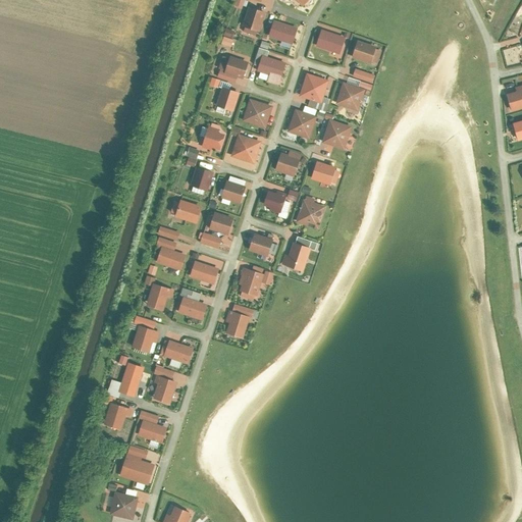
[(263,13),(249,9),(242,31),(256,35),(263,13)]
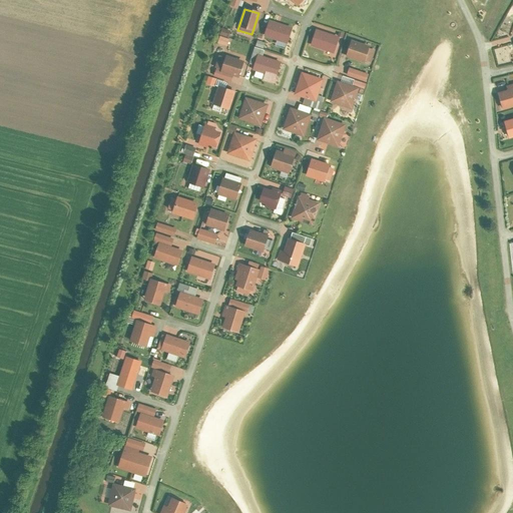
[(291,29),(271,22),(266,35),(287,42),(291,29)]
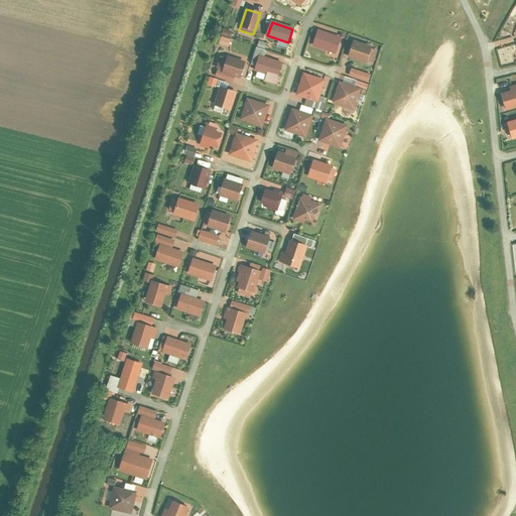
[(220,44),(229,46),(233,30),(223,28),(220,44)]
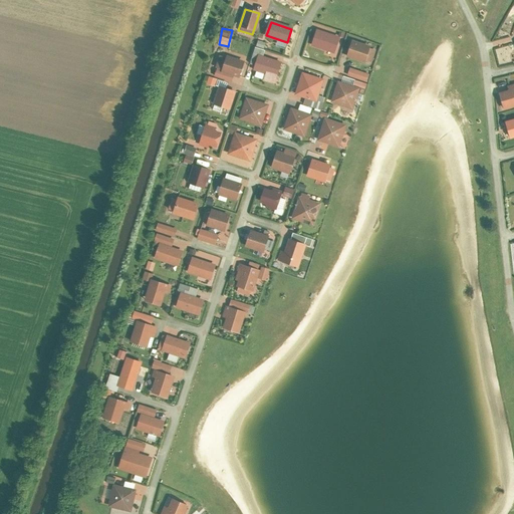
[(338,37),(318,31),(313,45),(334,52),(338,37)]
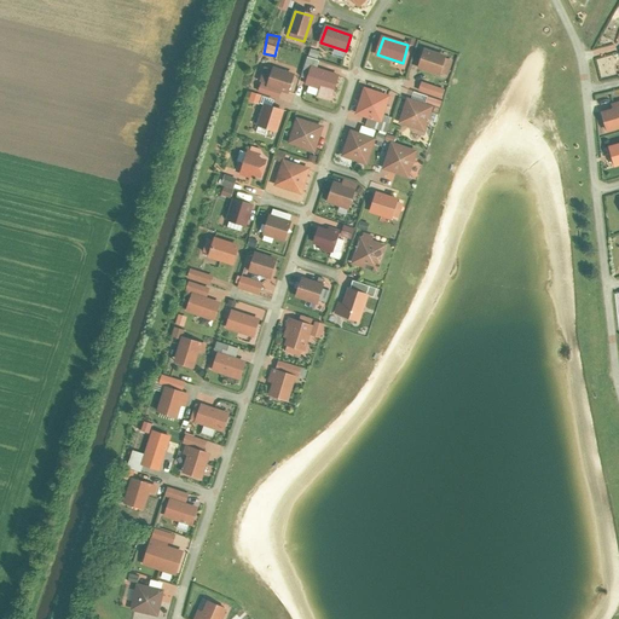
[(445,57),(423,50),(418,69),(439,75),(445,57)]
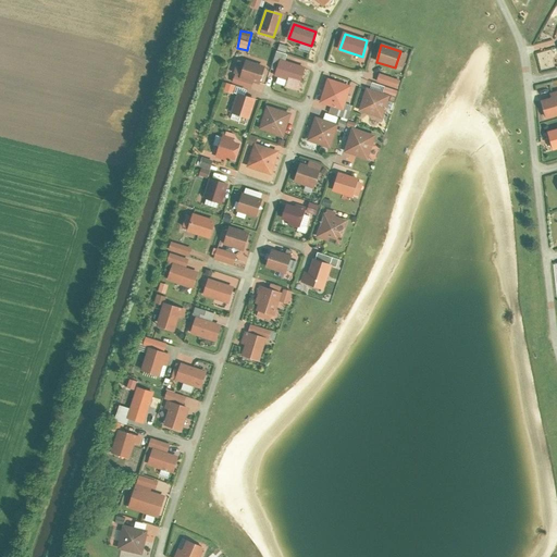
[(304,67),(281,61),(275,76),(299,84),(304,67)]
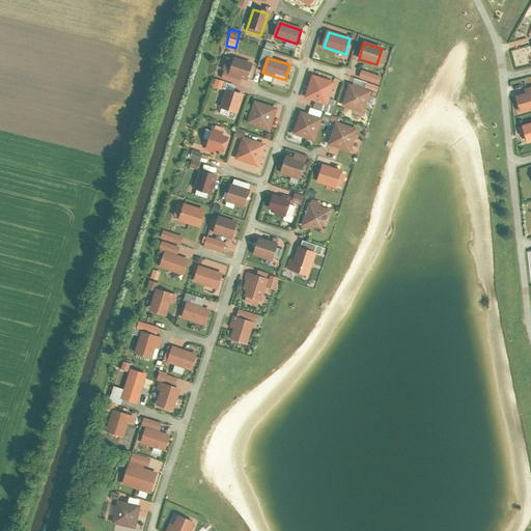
[(251,63),(232,59),(228,76),(246,81),(251,63)]
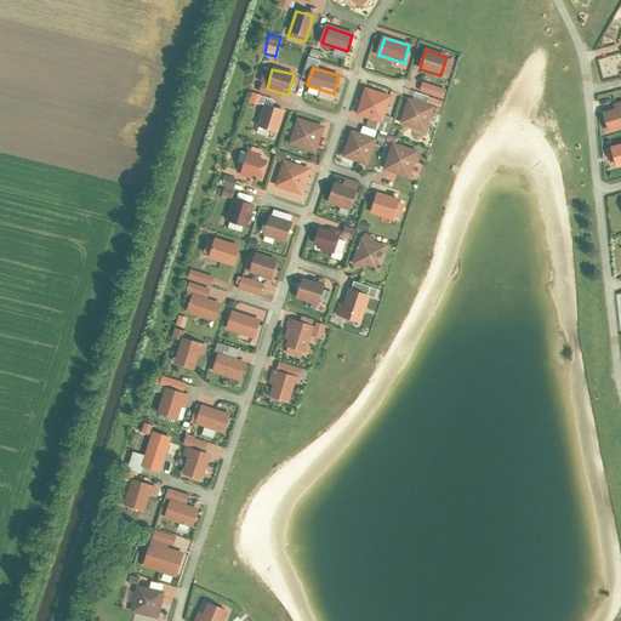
[(443,100),(446,90),(422,81),(420,92),(443,100)]
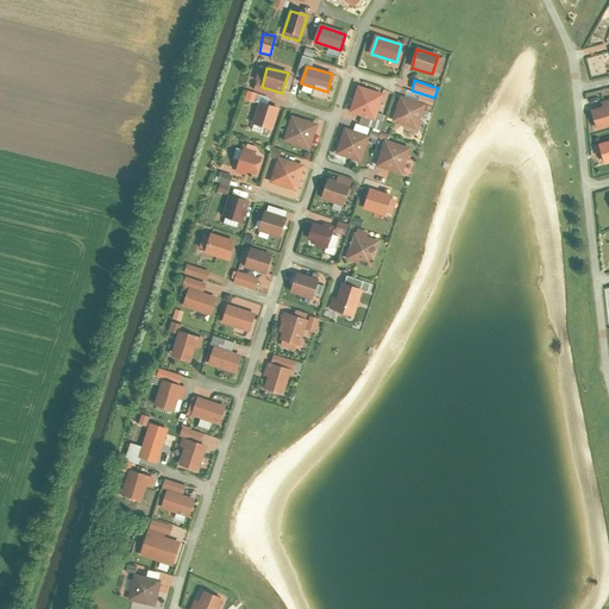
[(378,95),(358,88),(351,107),(371,115),(378,95)]
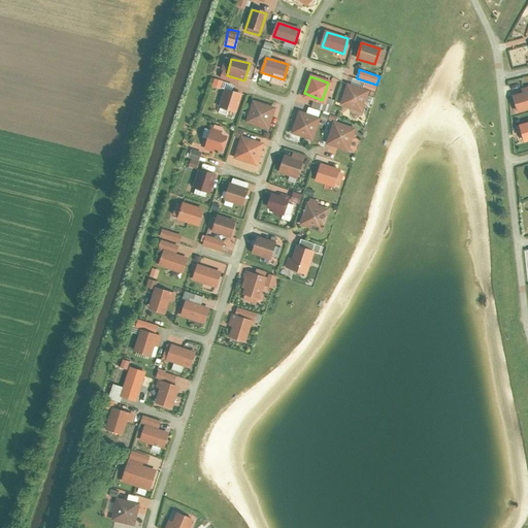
[(367,91),(349,87),(344,104),(363,108),(367,91)]
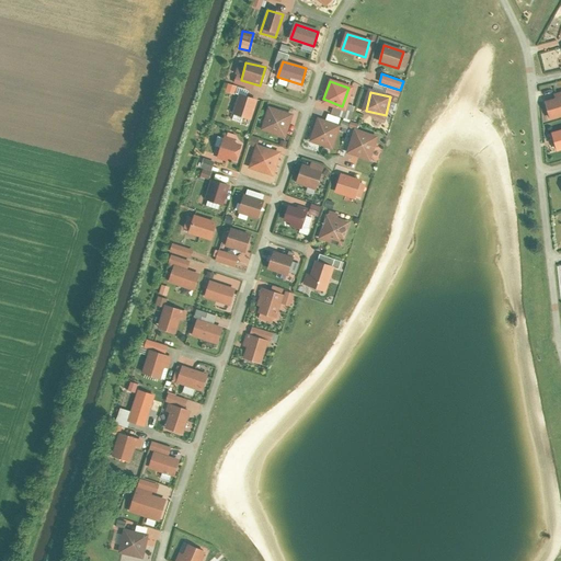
[(255,101),(239,95),(231,119),(240,122),(242,117),(249,119),(255,101)]
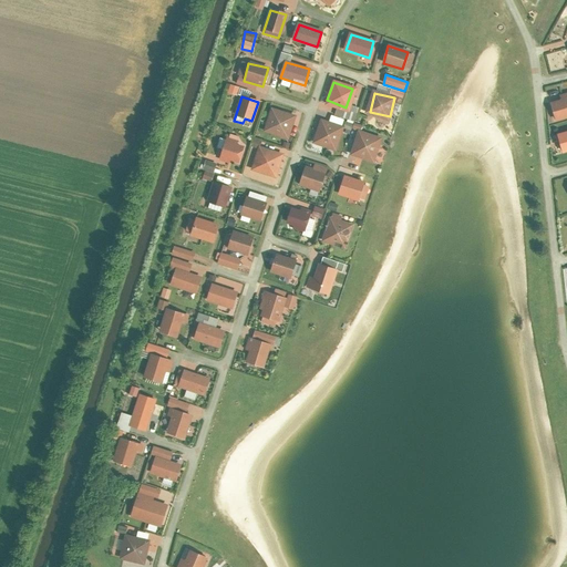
[(566,98),(554,102),(558,120),(566,117),(566,98)]
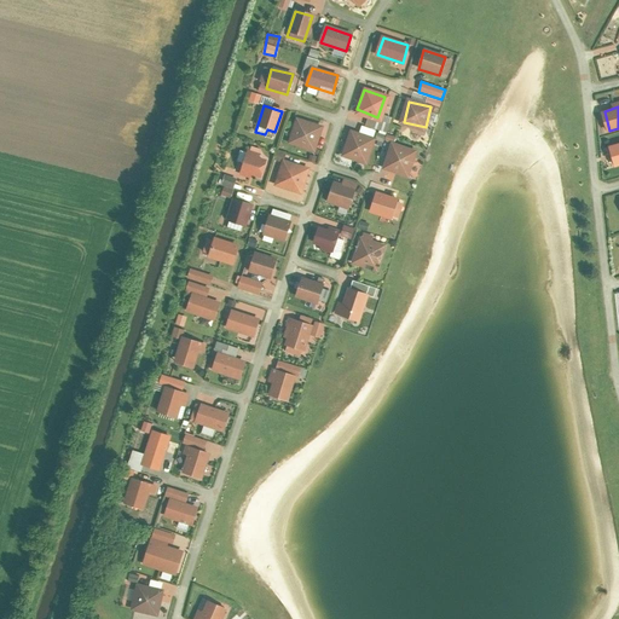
[(318,128),(298,122),(293,143),(313,148),(318,128)]
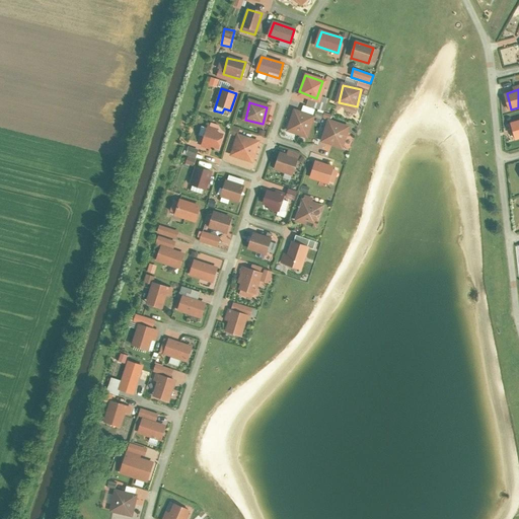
[(310,120),(292,116),(288,133),(306,137),(310,120)]
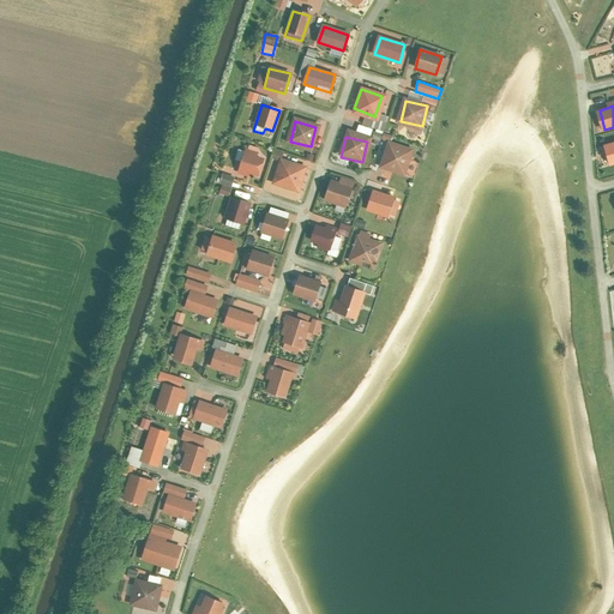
[(408,151),(387,146),(383,167),(404,172),(408,151)]
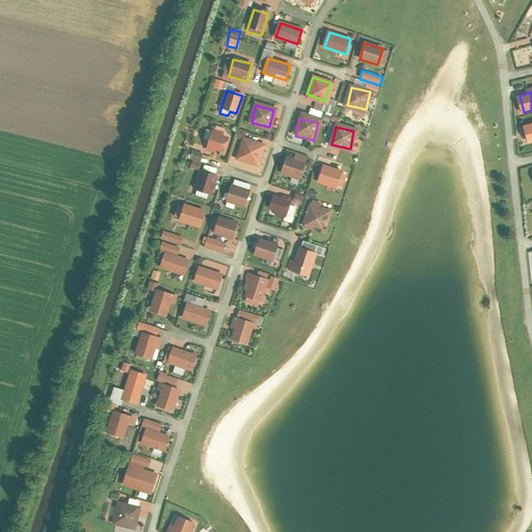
[(229,139),(210,134),(206,152),(224,157),(229,139)]
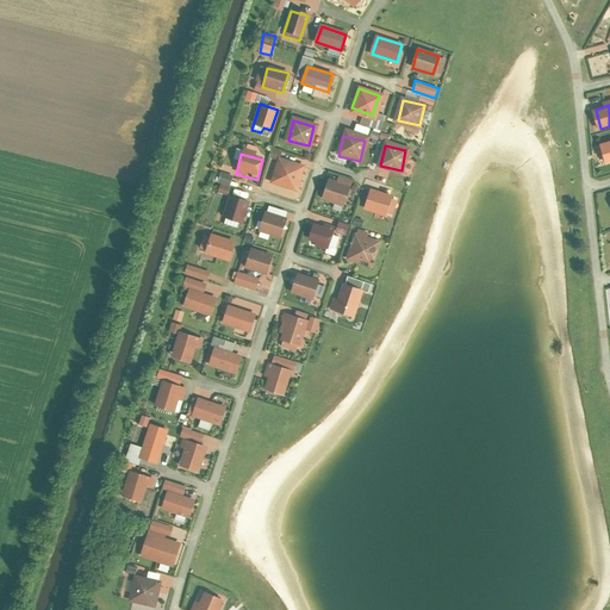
[(300,166),(280,161),(274,181),(296,186),(300,166)]
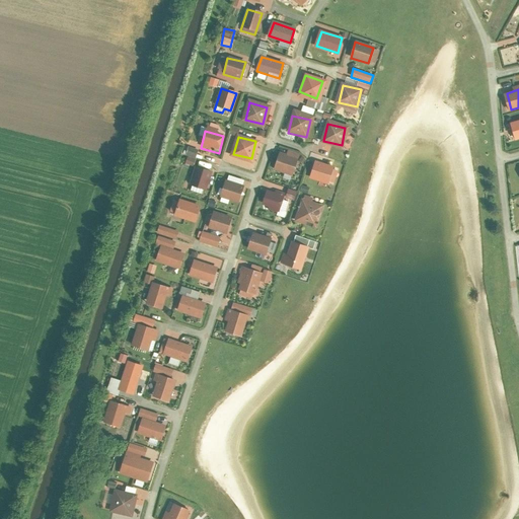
[(188,146),(186,155),(196,158),(199,150),(188,146)]
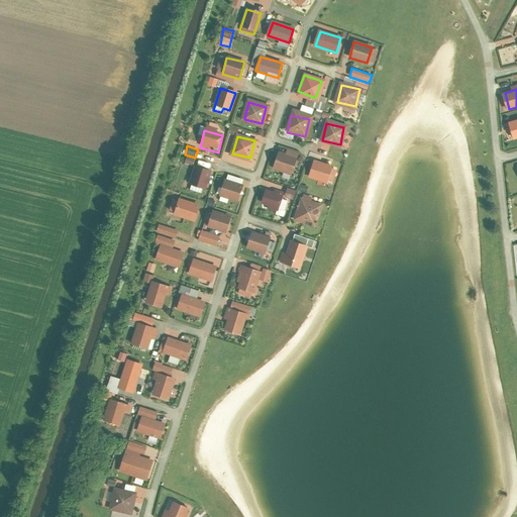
[(296,158),(278,153),(274,171),(292,175),(296,158)]
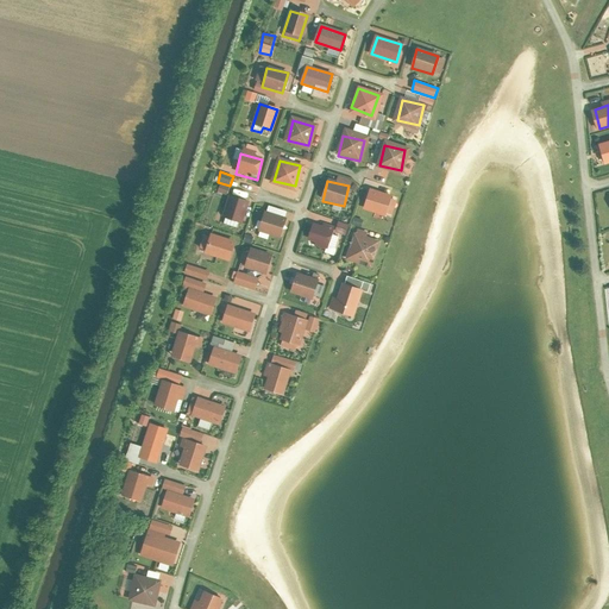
[(227,195),(230,187),(220,184),(218,192),(227,195)]
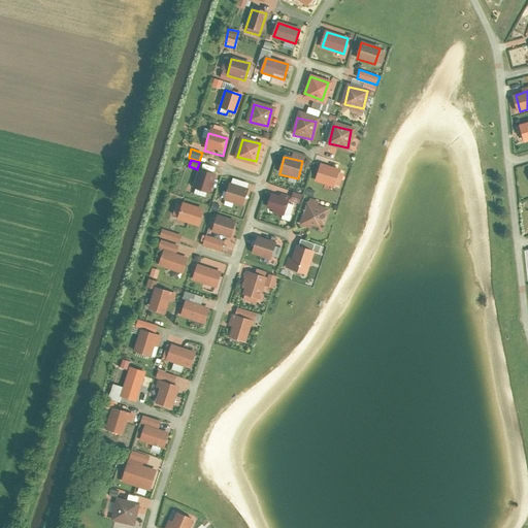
[(339,169),(321,165),(317,183),(335,187),(339,169)]
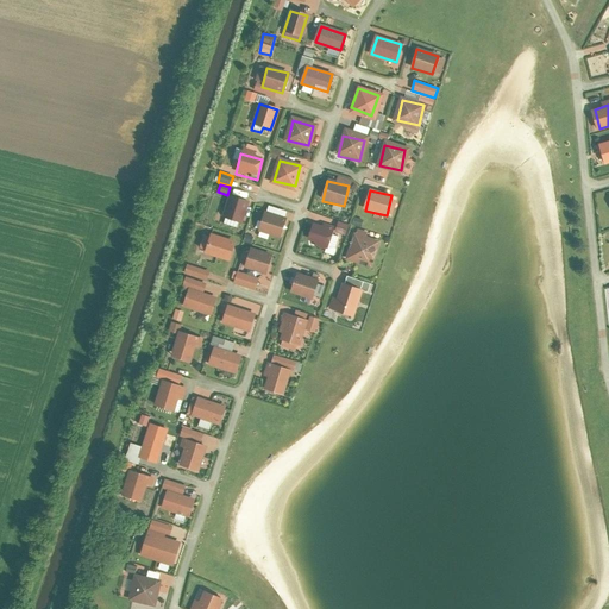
[(248,206),(227,199),(220,219),(240,225),(248,206)]
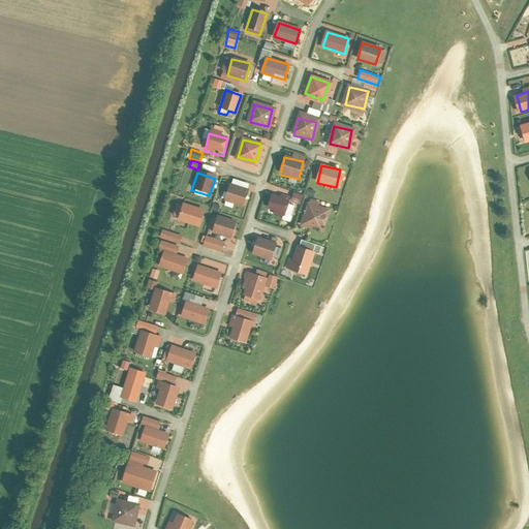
[(245,190),(227,186),(223,204),(242,208),(245,190)]
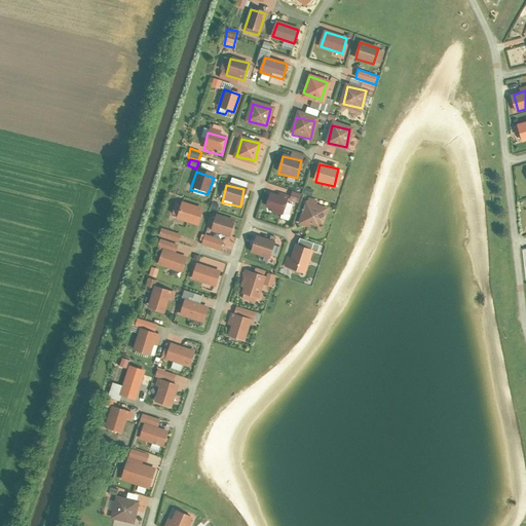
[(292,191),(289,199),(298,203),(301,194),(292,191)]
